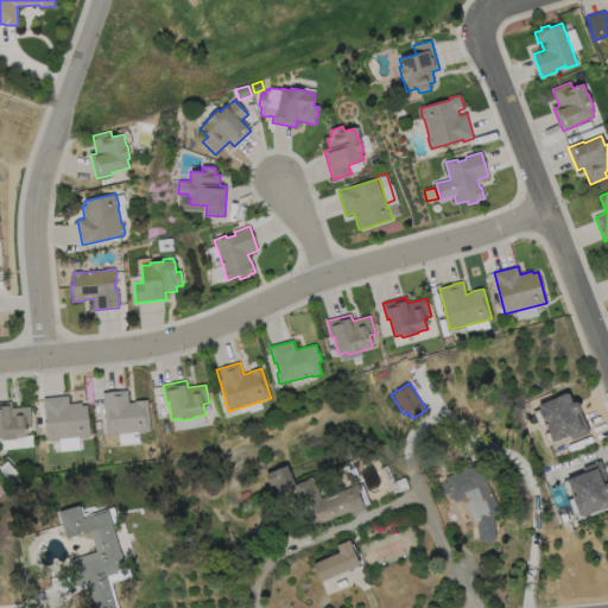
[(127,390),(128,403),(134,403),(134,401),(147,400),(150,431),(147,431),(147,432),(139,434),(138,432),(119,435),(109,436),(109,435),(107,436),(103,393),(118,392),(118,391),(127,390)]
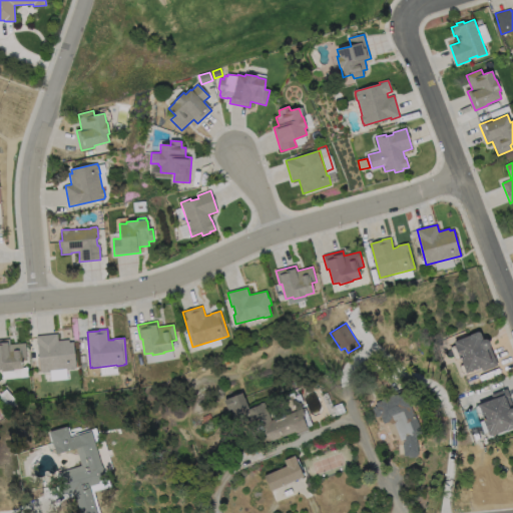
[(480,331),(483,340),(485,339),(487,340),(489,341),(498,366),(482,371),(481,368),(464,374),(461,373),(460,368),(461,365),(462,365),(460,358),(459,358),(454,346),(455,346),(454,342),(470,336),(470,335),(480,331)]
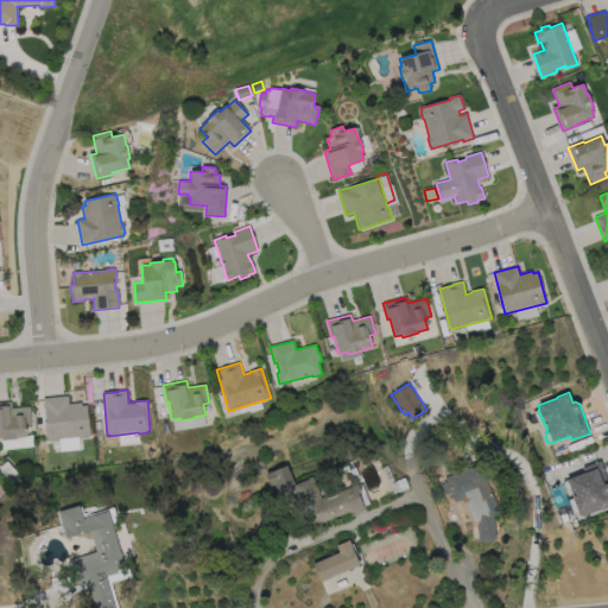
[(68,396),(69,404),(81,403),(82,406),(87,405),(90,436),(49,441),(44,398),(68,396)]
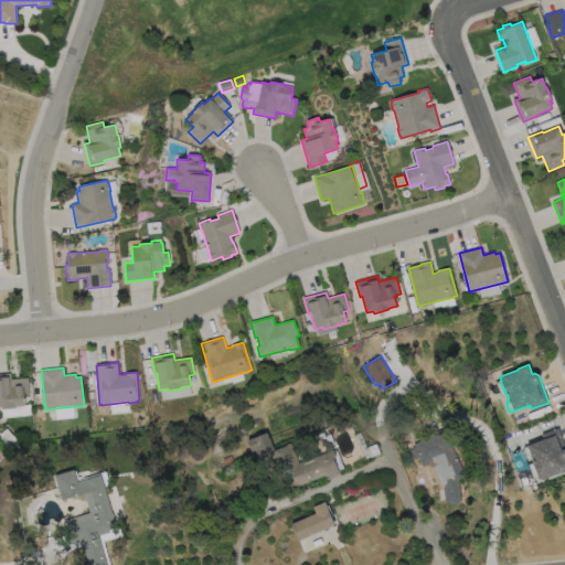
[(0,374),(11,374),(11,380),(28,377),(30,394),(24,395),(25,406),(16,407),(16,408),(2,409),(2,407),(0,407),(0,374)]
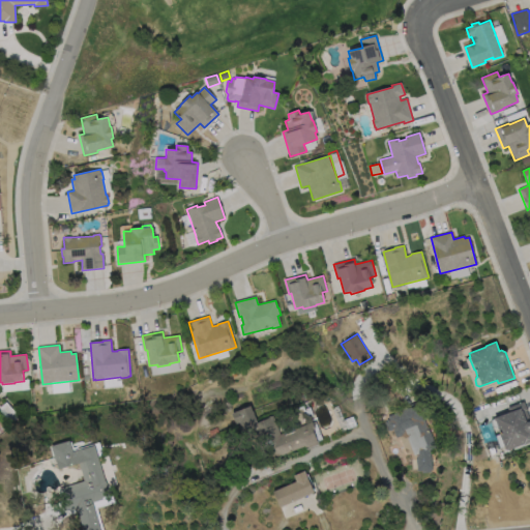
[(150,373),(178,371),(177,362),(149,364),(150,373)]
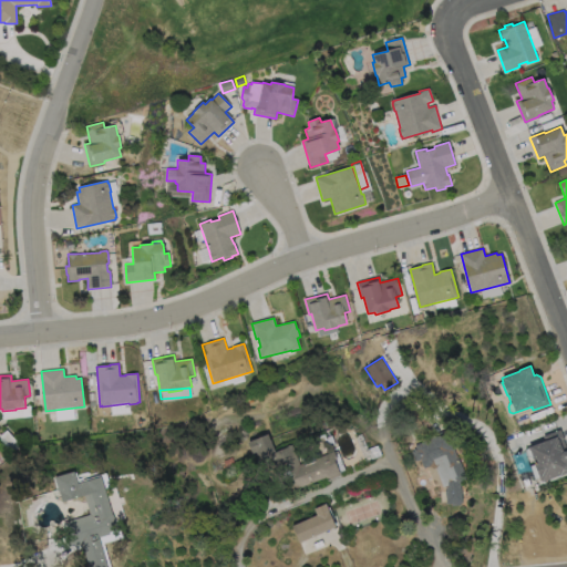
[(248,437),(241,440),(239,432),(247,430),(248,437)]
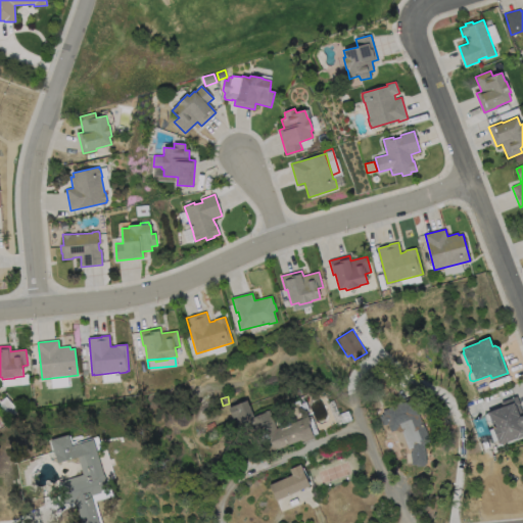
[(522,436),(500,444),(498,441),(497,441),(493,431),(494,430),(491,421),(488,422),(486,421),(484,417),(485,415),(488,414),(487,413),(503,407),(501,402),(517,396),(520,405),(519,405),(522,417),(522,436)]
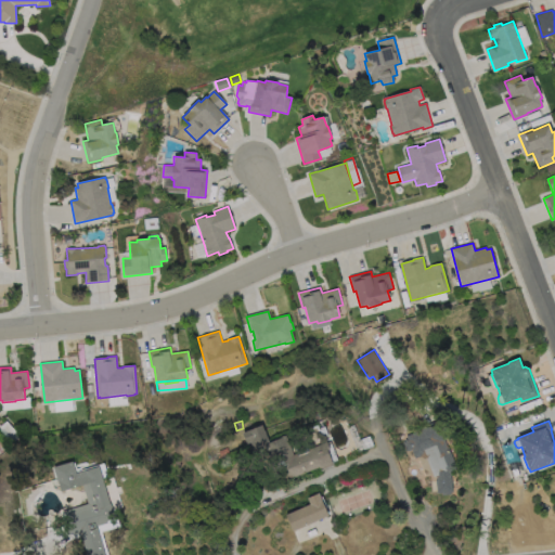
[(438,423),(456,467),(435,477),(425,454),(415,459),(412,450),(407,451),(403,442),(408,440),(407,436),(422,430),(421,427),(426,425),(427,428),(438,423)]
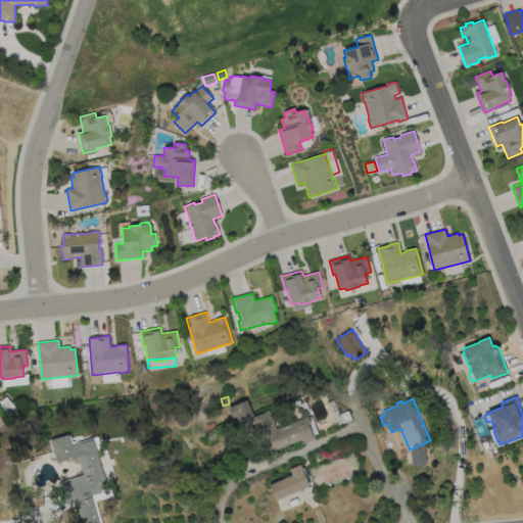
[(247,400),(253,417),(270,410),(277,429),(307,417),(311,424),(308,425),(313,437),(301,441),(300,440),(264,456),(252,428),(242,432),(237,418),(233,419),(229,408),(247,400)]
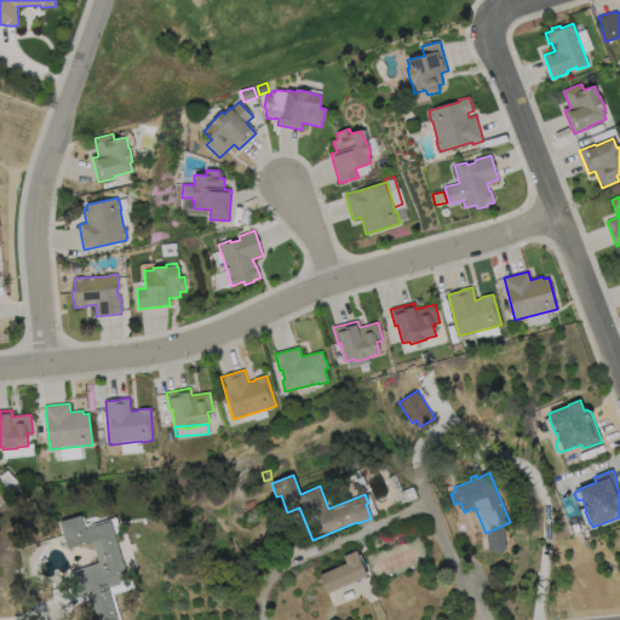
[(257,507),(247,511),(245,504),(254,500),(257,507)]
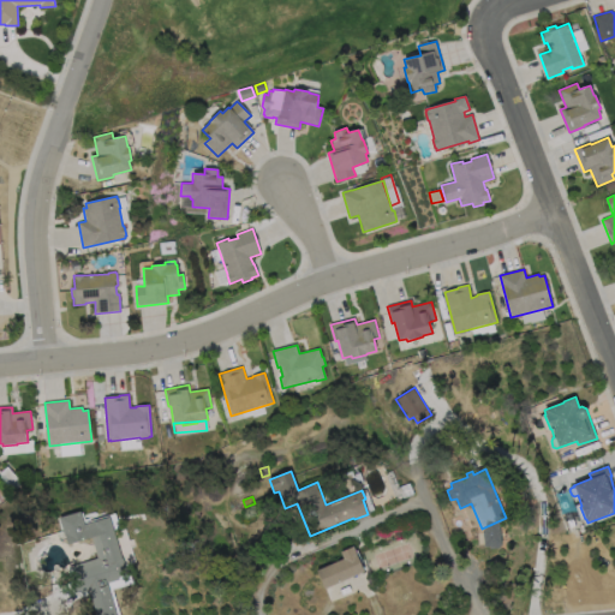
[(81,512),(84,524),(96,520),(96,521),(109,518),(127,574),(118,577),(119,580),(107,584),(115,614),(95,614),(88,589),(77,592),(69,567),(99,557),(91,537),(67,544),(59,518),(81,512)]
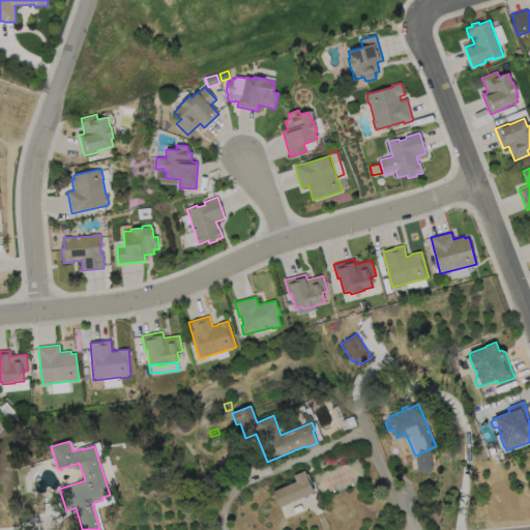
[(432,470),(418,471),(417,455),(430,454),(432,470)]
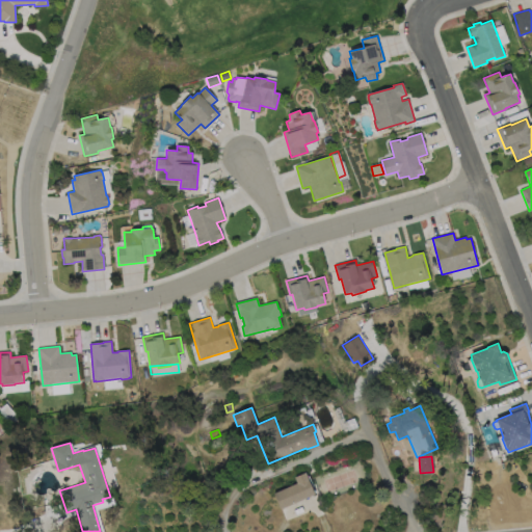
[(315,494),(281,509),(274,494),(297,483),(294,478),(306,473),(315,494)]
